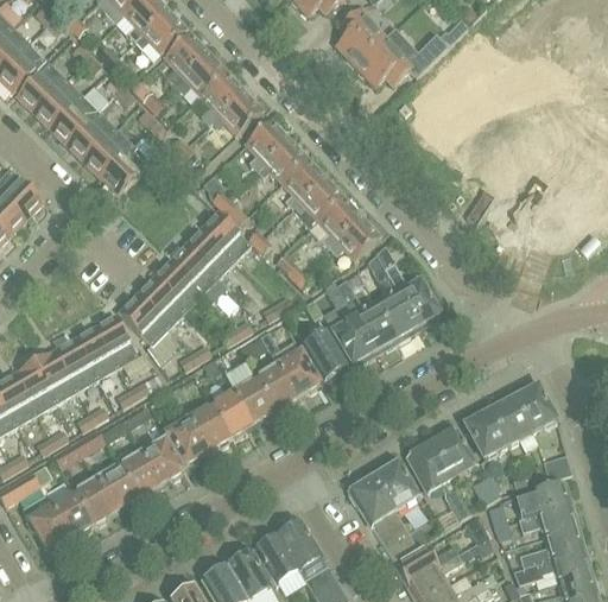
[(102,0),(99,4),(99,2),(96,4),(115,24),(124,16),(140,0),(102,0)]
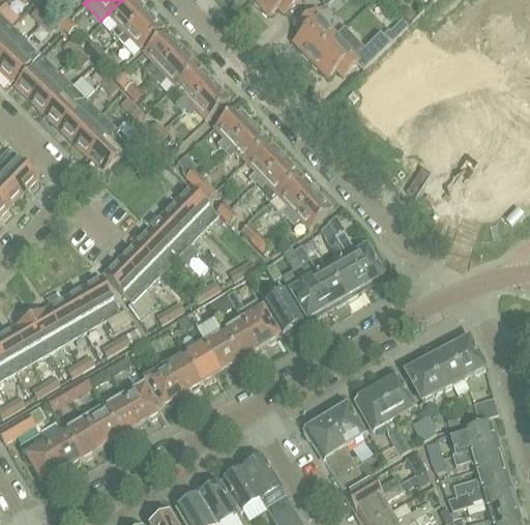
[(122,0),(108,13),(118,24),(112,30),(118,36),(147,9),(138,0),(122,0)]
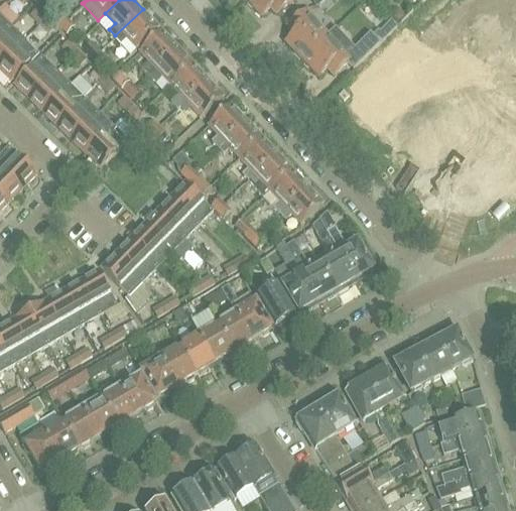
[(277,13),(290,0),(250,0),(263,14),(271,6),(277,13)]
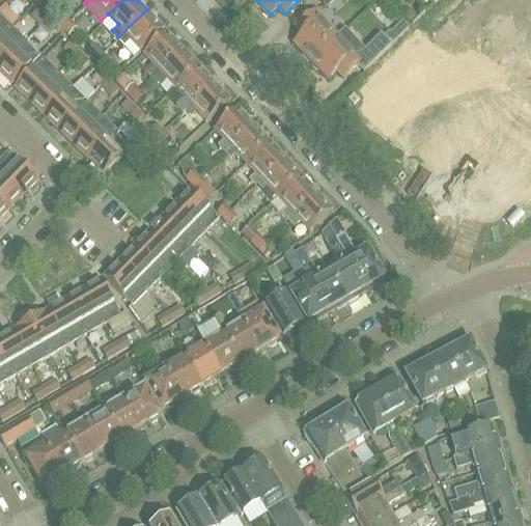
[(486,0),(505,18),(522,0),(486,0)]
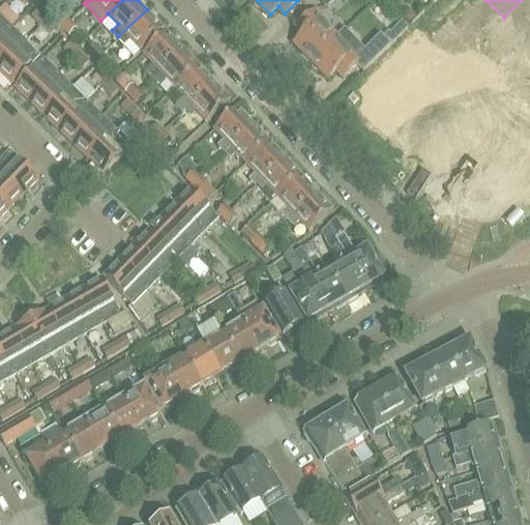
[(0,34),(10,24),(20,15),(7,2),(0,9),(0,34)]
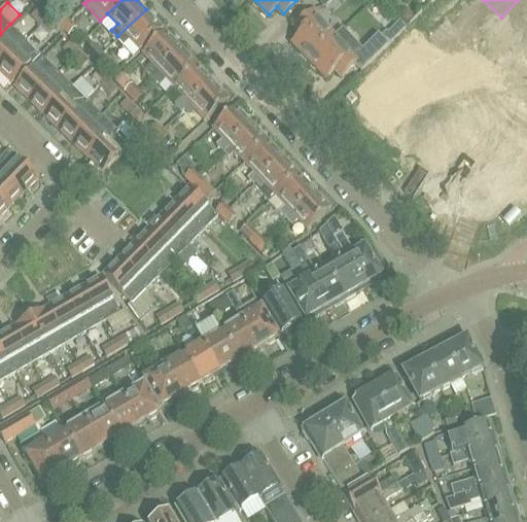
[(46,15),(38,7),(30,13),(39,23),(46,15)]
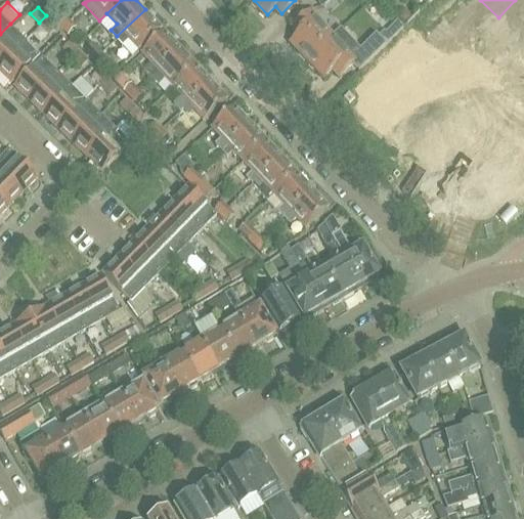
[(290,39),(306,57),(332,34),(321,23),(324,20),(311,7),(293,24),(299,31),(290,39)]
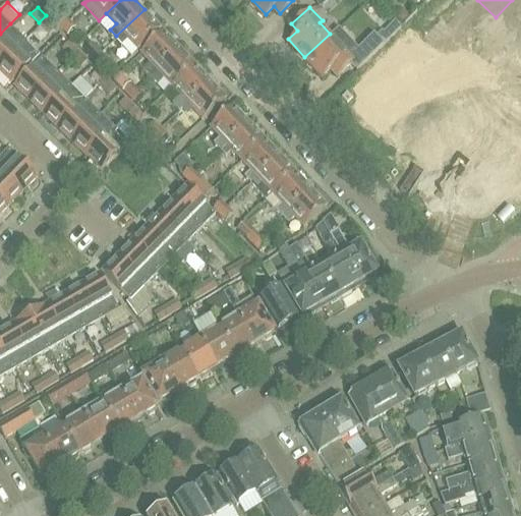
[(127,36),(138,47),(160,26),(145,9),(116,36),(121,42),(127,36)]
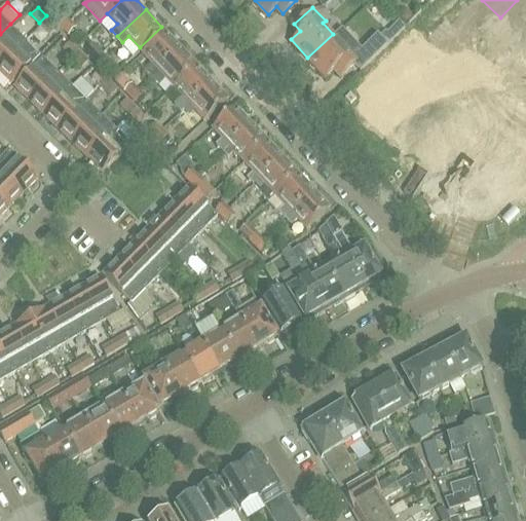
[(525,9),(512,24),(525,38),(525,9)]
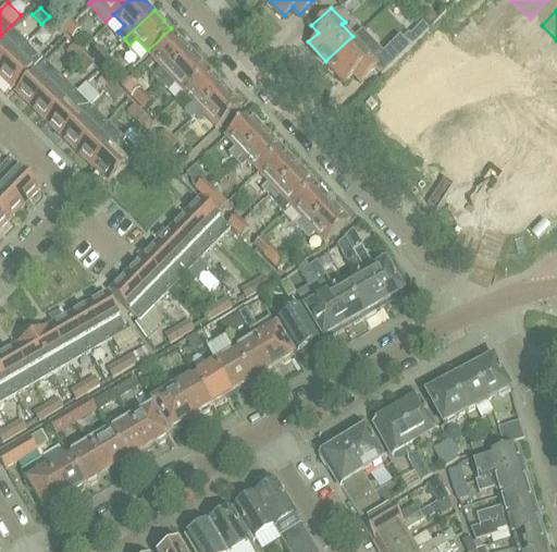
[(59,22),(65,27),(75,17),(69,12),(59,22)]
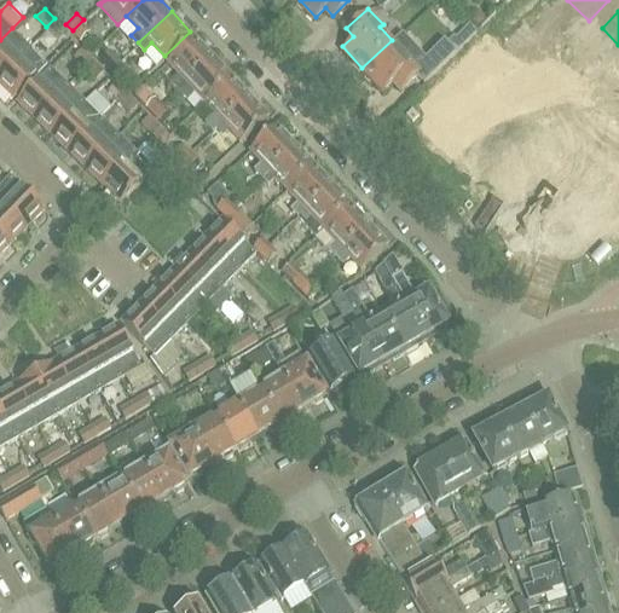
[(71,34),(55,18),(46,27),(58,38),(57,39),(58,40),(55,44),(57,47),(71,34)]
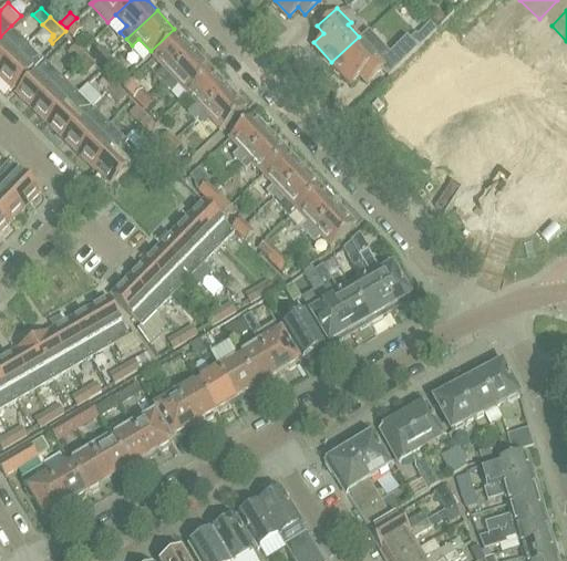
[(66,28),(74,35),(83,26),(76,18),(66,28)]
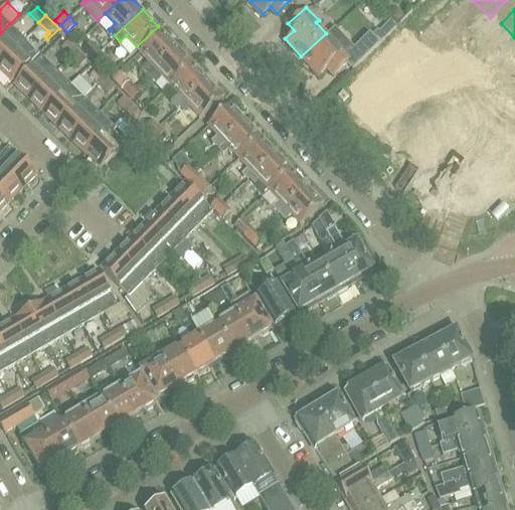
[(0,33),(0,61),(24,36),(10,23),(0,33)]
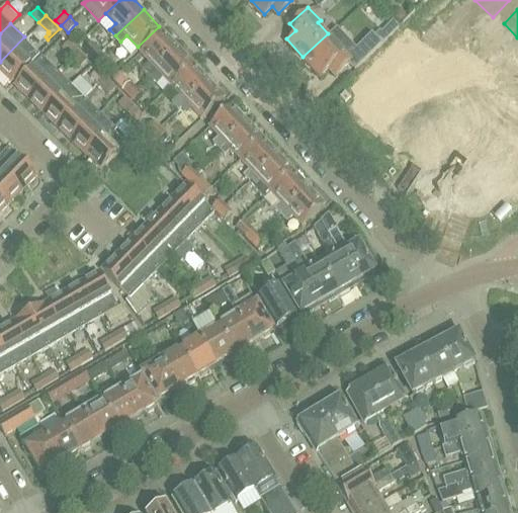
[(139,50),(150,61),(144,66),(150,73),(156,67),(178,47),(161,28),(139,50)]
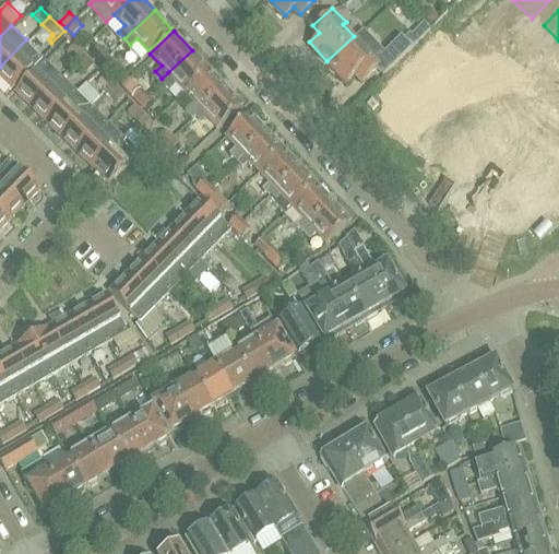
[(373,56),(354,36),(326,61),(345,81),(355,72),(361,80),(382,60),(376,54),(373,56)]
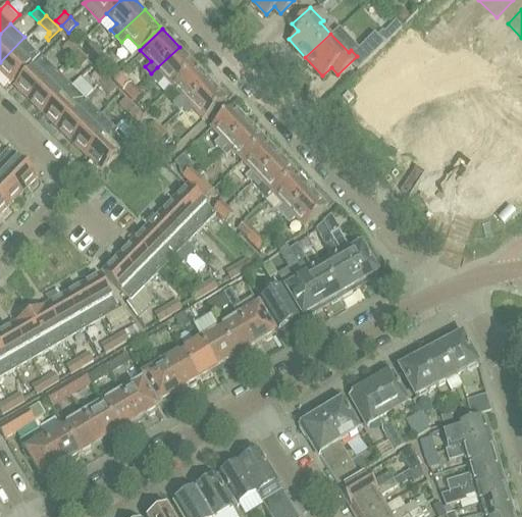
[(0,68),(11,81),(40,51),(24,37),(0,62),(0,68)]
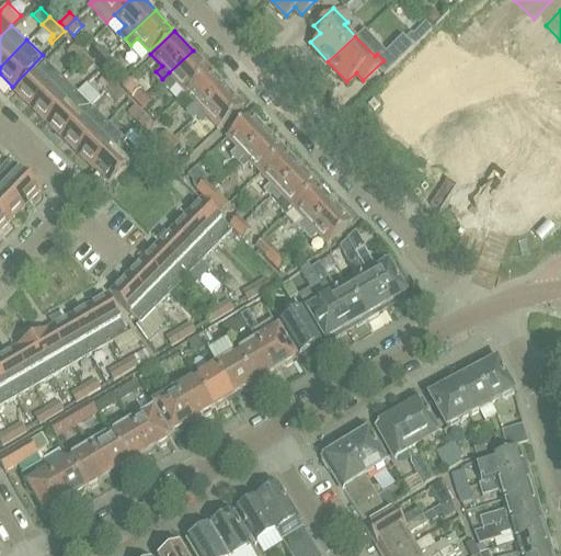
[(67,48),(77,58),(84,50),(75,41),(67,48)]
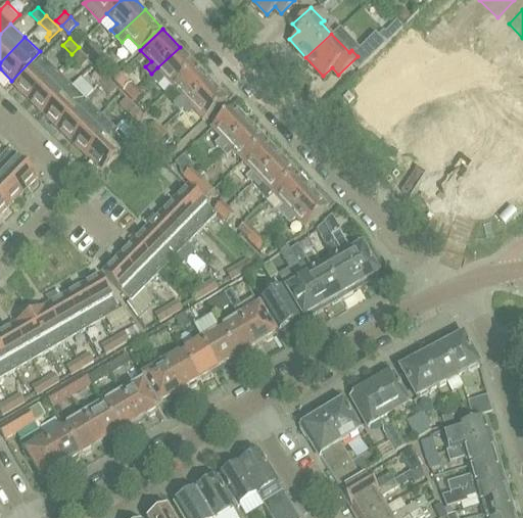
[(96,43),(87,51),(93,57),(102,49),(96,43)]
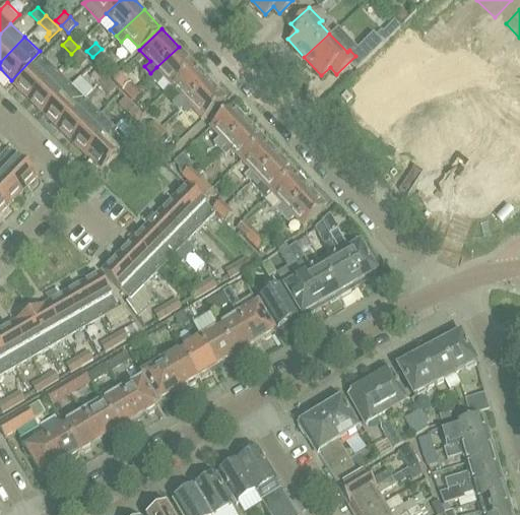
[(114,43),(110,60),(135,66),(139,48),(114,43)]
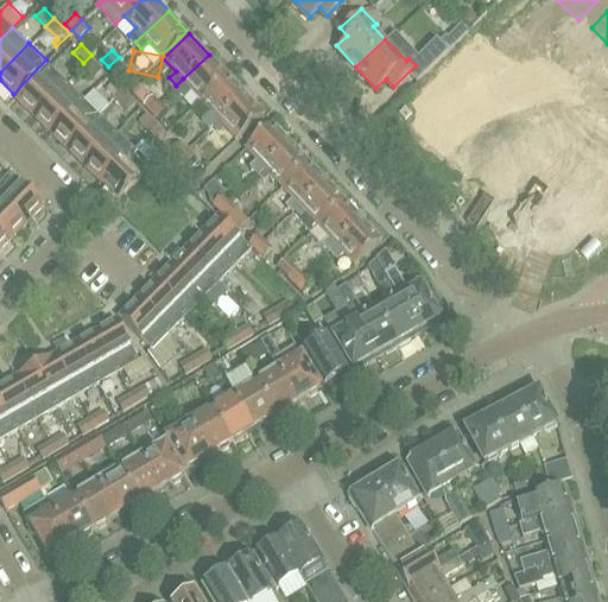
[(94,74),(101,67),(102,65),(92,55),(83,63),(94,74)]
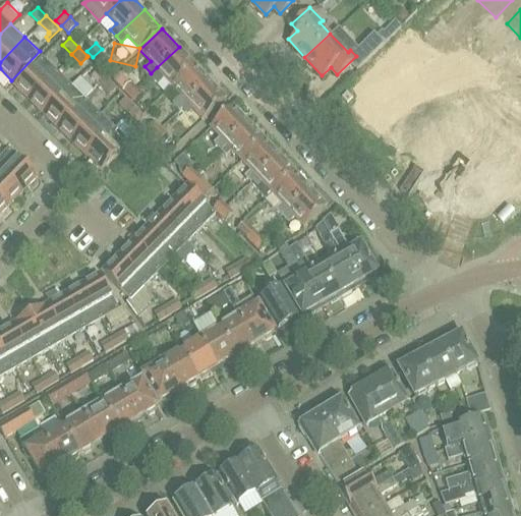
[(163,73),(172,83),(194,63),(179,47),(157,67),(151,73),(157,78),(163,73)]
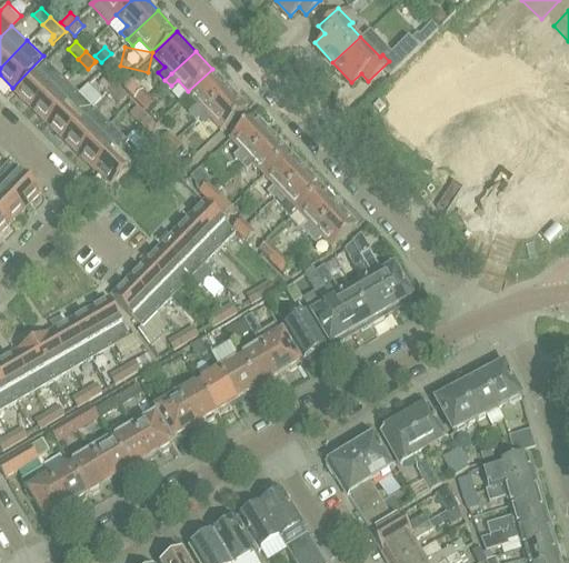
[(111,53),(101,62),(107,69),(117,60),(111,53)]
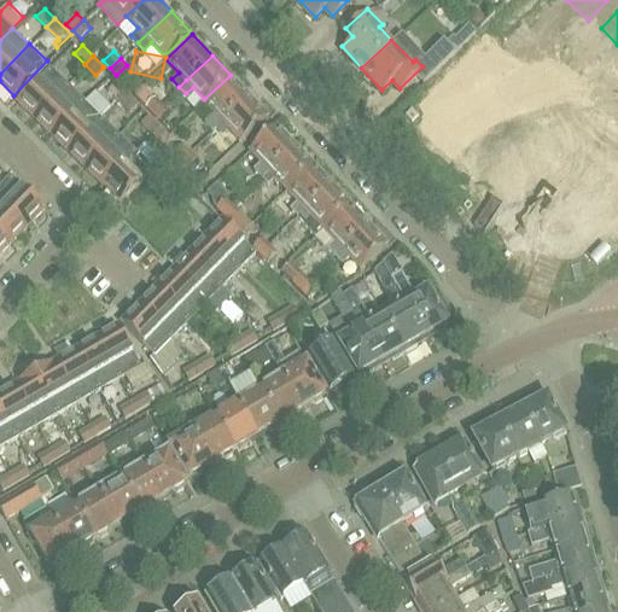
[(538,59),(518,80),(530,92),(558,118),(576,99),(587,110),(600,97),(563,59),(551,71),(538,59)]
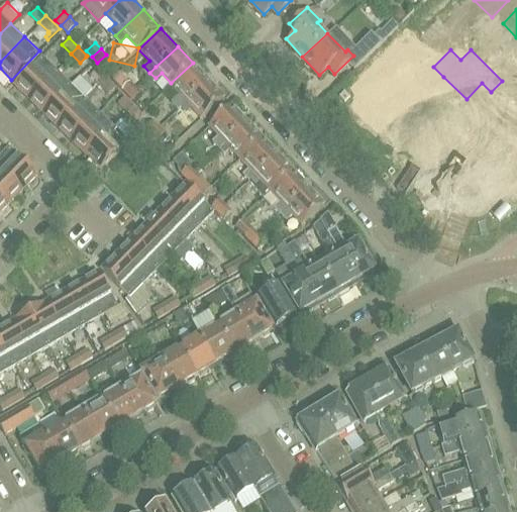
[(42,54),(14,82),(29,97),(57,68),(42,54)]
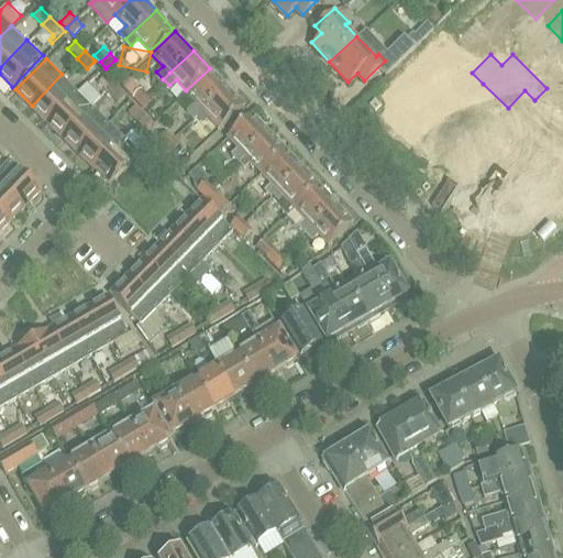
[(186,90),(196,101),(189,108),(196,115),(227,86),(210,68),(186,90)]
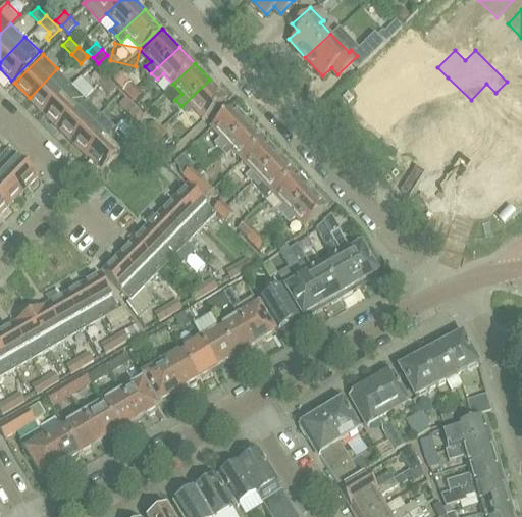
[(98,66),(97,67),(90,73),(99,83),(107,75),(98,66)]
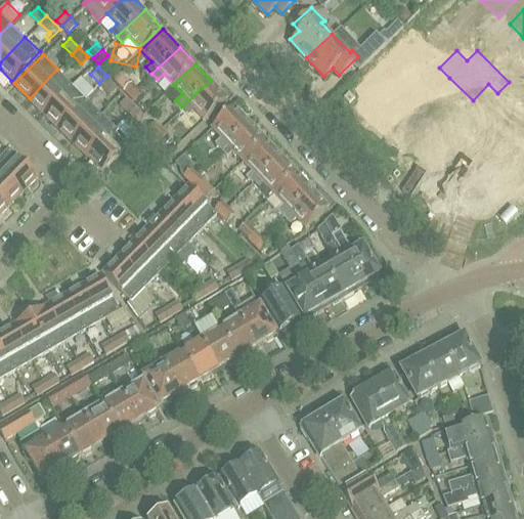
[(30,98),(44,112),(72,83),(57,69),(30,98)]
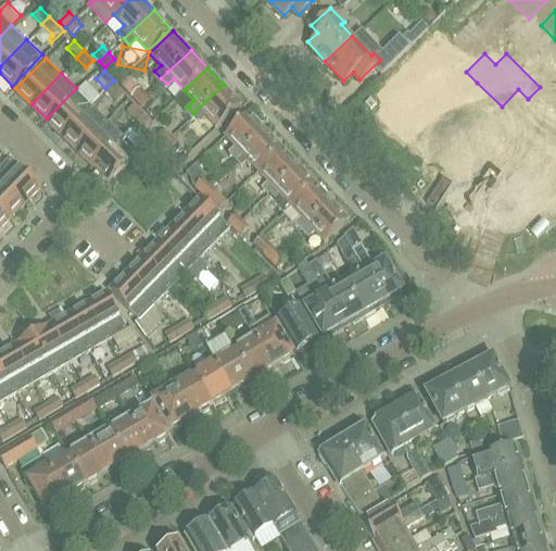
[(124,90),(114,80),(105,88),(116,99),(124,90)]
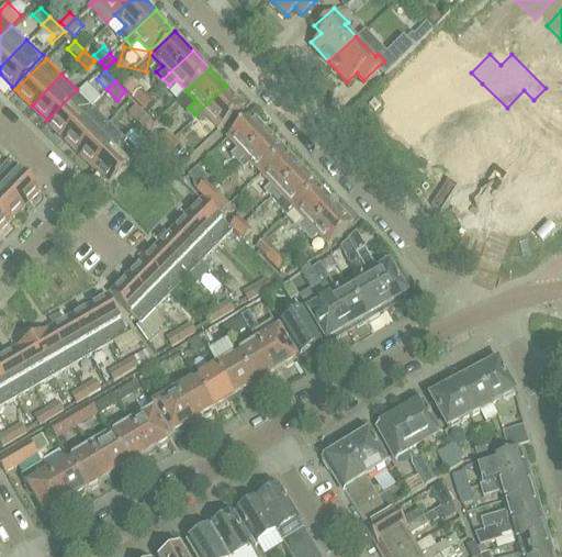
[(460,84),(442,102),(453,113),(478,137),(495,120),(504,130),(516,117),(507,108),(482,84),(471,95),(460,84)]
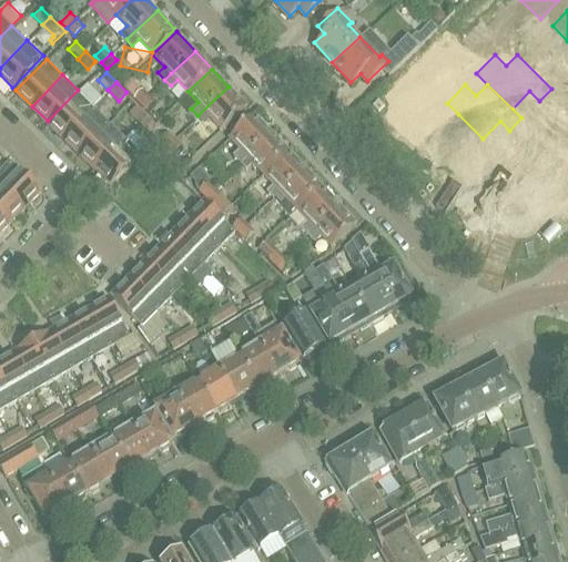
[(133,94),(140,101),(149,92),(142,85),(133,94)]
